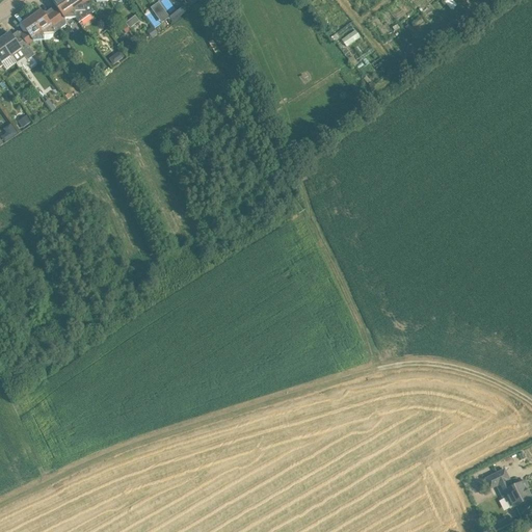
[(59,24),(57,25),(60,29),(65,25),(65,19),(75,19),(75,12),(65,0),(55,0),(56,0),(53,2),(55,6),(55,7),(56,9),(52,12),(59,24)]
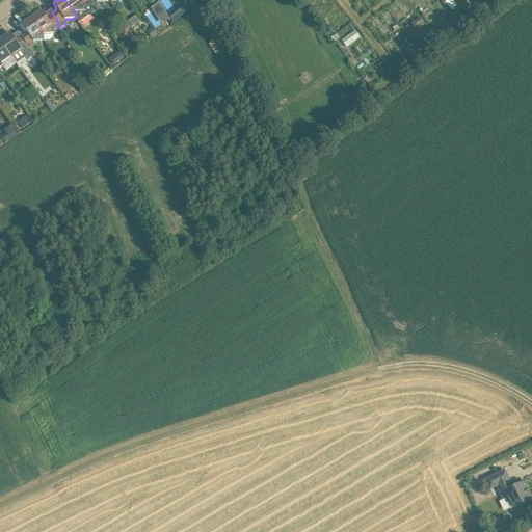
[(65,0),(75,12),(75,14),(76,19),(79,23),(87,17),(86,4),(90,1),(89,0),(65,0)]
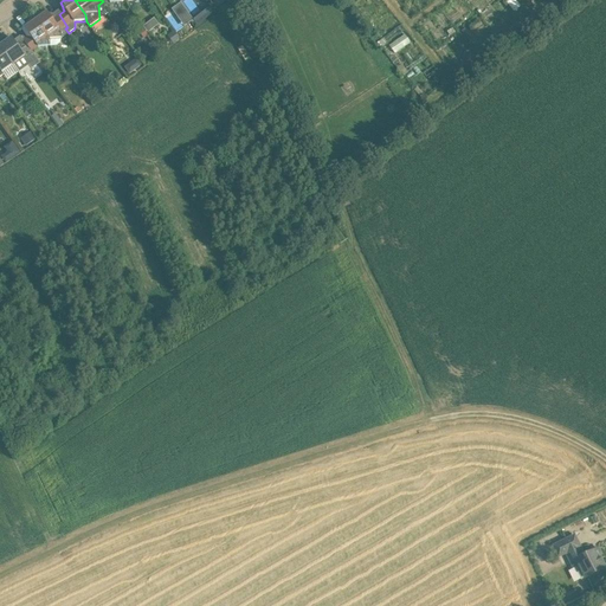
[(210,6),(201,13),(206,19),(214,12),(210,6)]
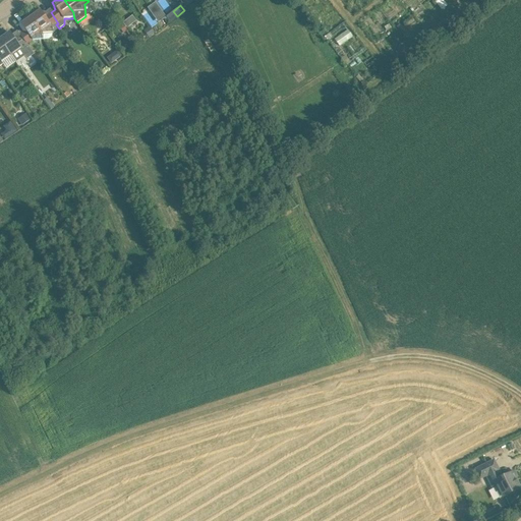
[(33,12),(29,14),(43,34),(43,40),(47,40),(49,39),(51,38),(52,36),(53,33),(59,29),(56,24),(58,23),(51,12),(46,16),(46,15),(44,13),(43,14),(41,10),(38,13),(37,11),(33,12)]
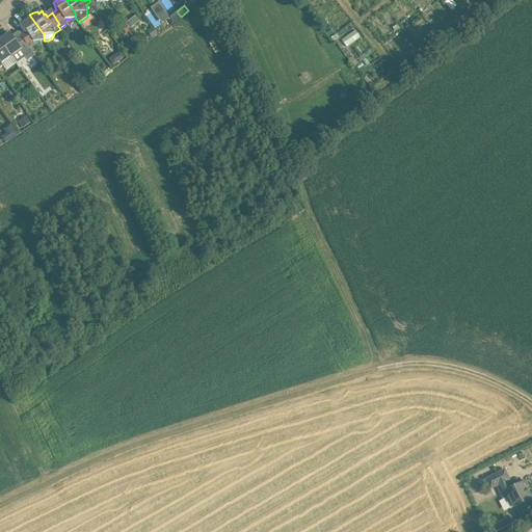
[(22,30),(19,33),(28,46),(29,45),(33,42),(34,42),(44,41),(44,34),(29,15),(26,18),(24,21),(24,22),(25,23),(22,25),(24,28),(22,30)]
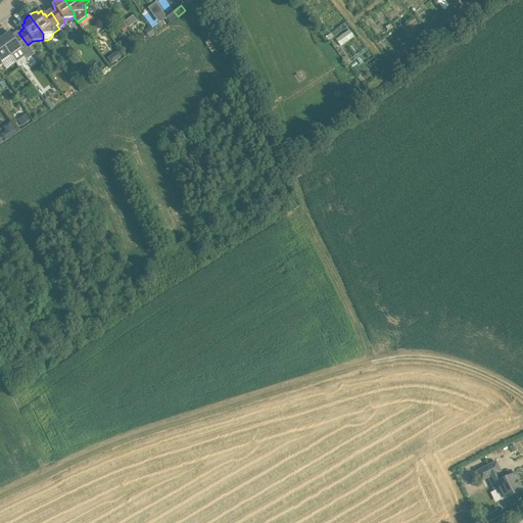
[(128,19),(125,21),(128,27),(138,19),(134,14),(131,17),(130,16),(127,18),(128,19)]
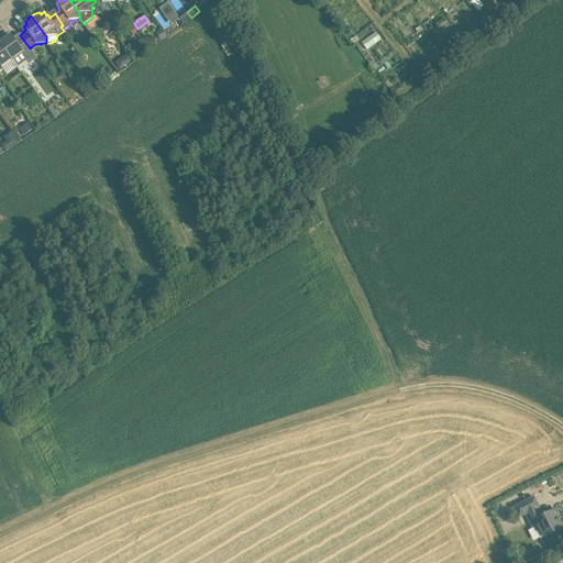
[(128,29),(133,36),(139,33),(133,25),(128,29)]
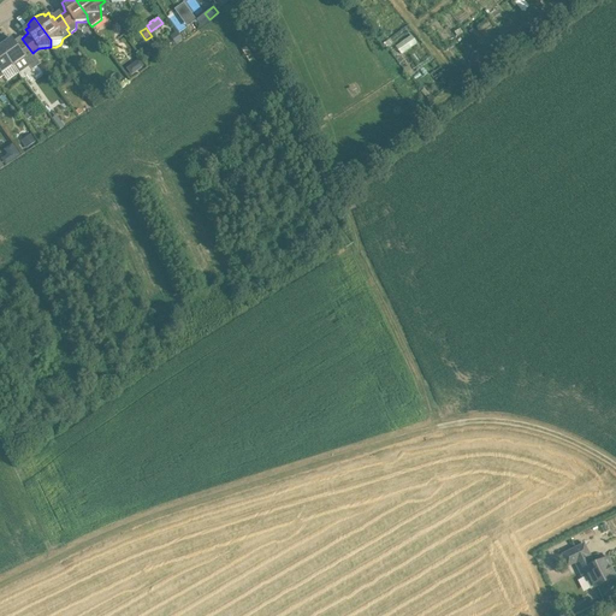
[(170,36),(175,45),(182,39),(177,31),(170,36)]
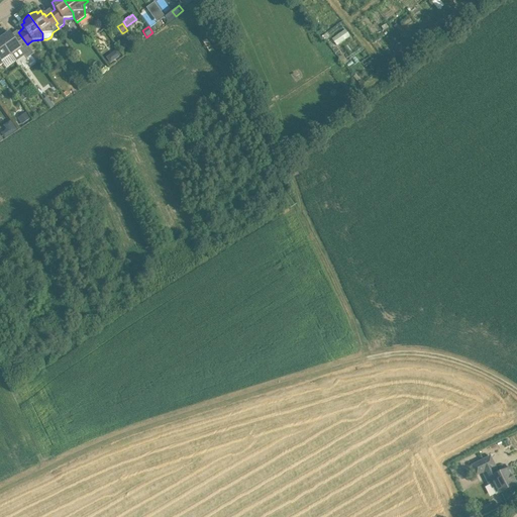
[(73,32),(69,27),(62,31),(66,37),(73,32)]
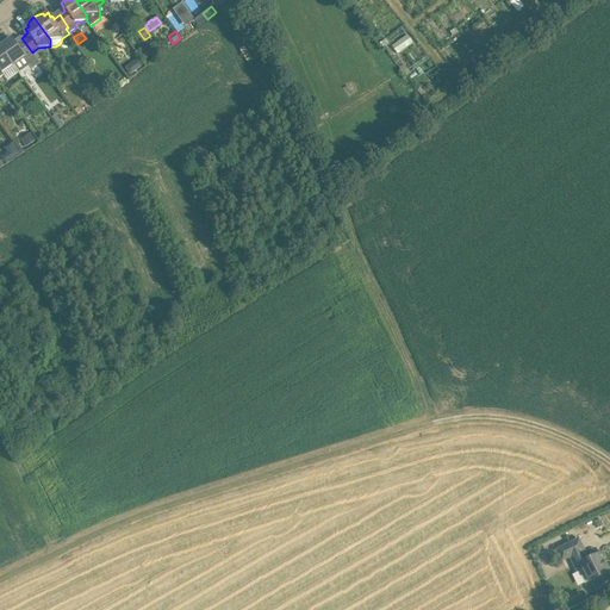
[(2,39),(0,41),(0,45),(13,64),(24,57),(32,69),(39,63),(20,36),(14,41),(12,38),(5,43),(2,39)]
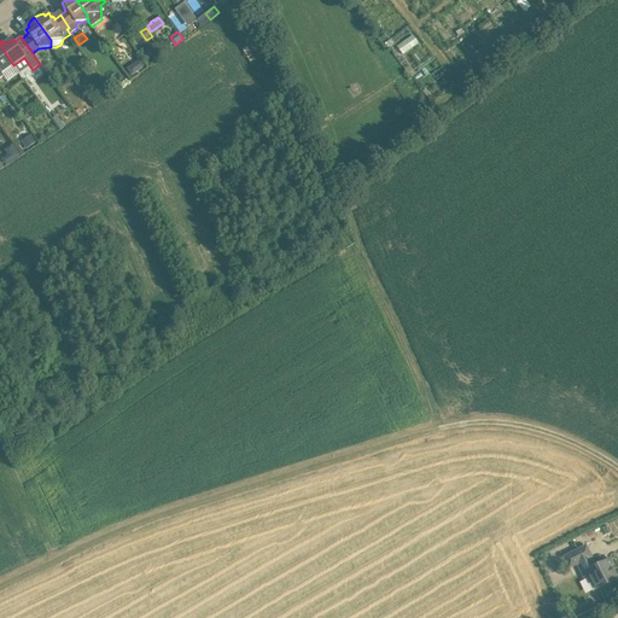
[(413,36),(396,45),(400,53),(417,45),(413,36)]
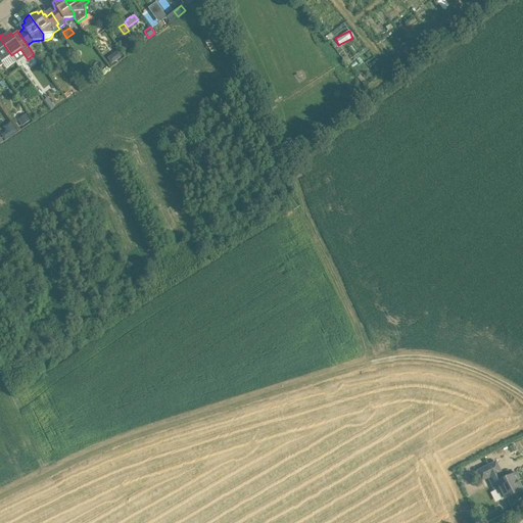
[(215,37),(221,47),(225,45),(221,34),(220,34),(215,37)]
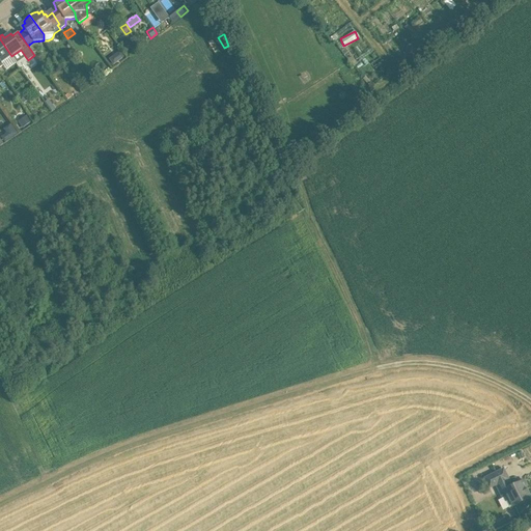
[(0,67),(3,65),(2,63),(11,56),(0,39),(0,67)]
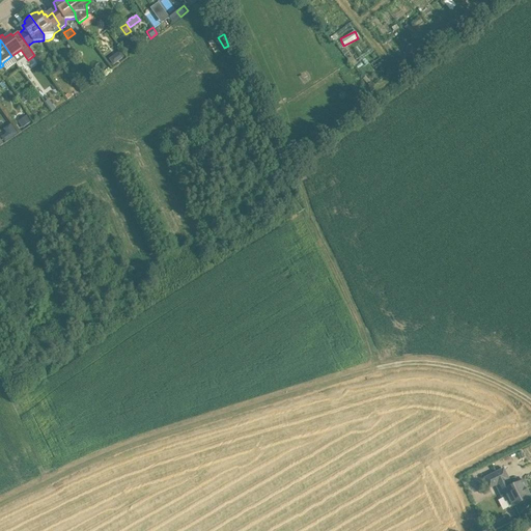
[(207,44),(215,54),(220,51),(213,40),(207,44)]
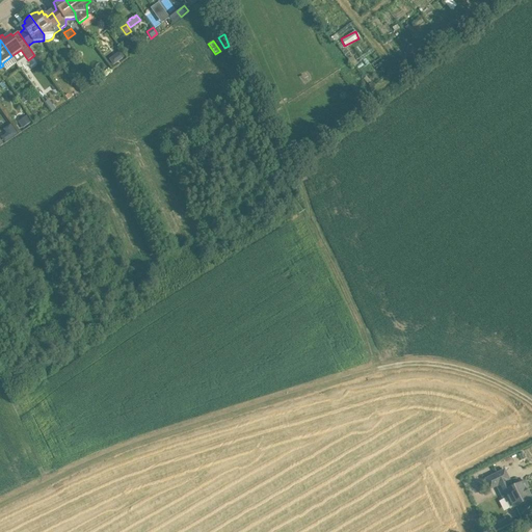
[(24,92),(18,97),(23,104),(29,100),(24,92)]
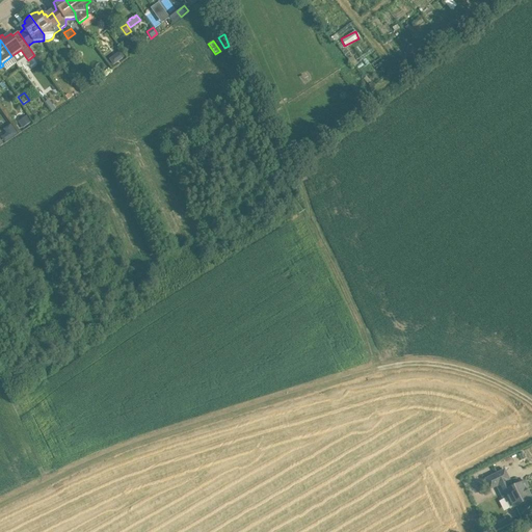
[(49,100),(45,103),(51,110),(54,107),(49,100)]
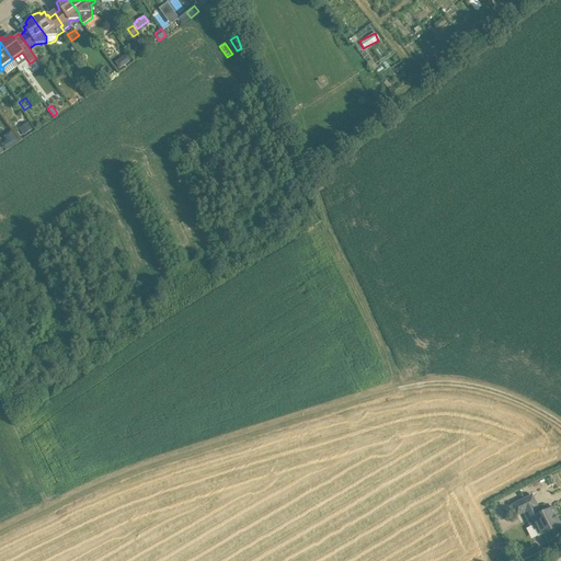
[(36,116),(32,119),(36,126),(41,122),(36,116)]
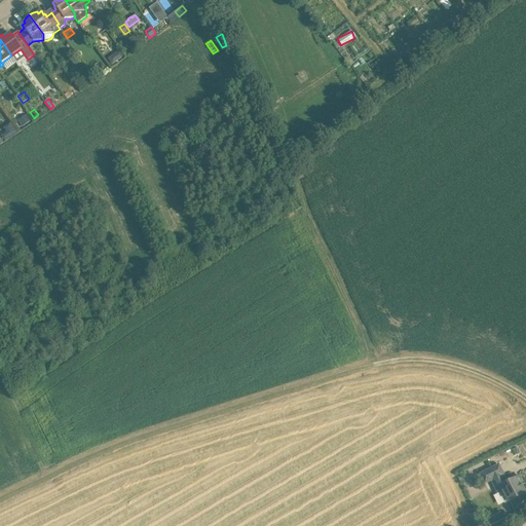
[(27,114),(19,119),(23,125),(31,120),(27,114)]
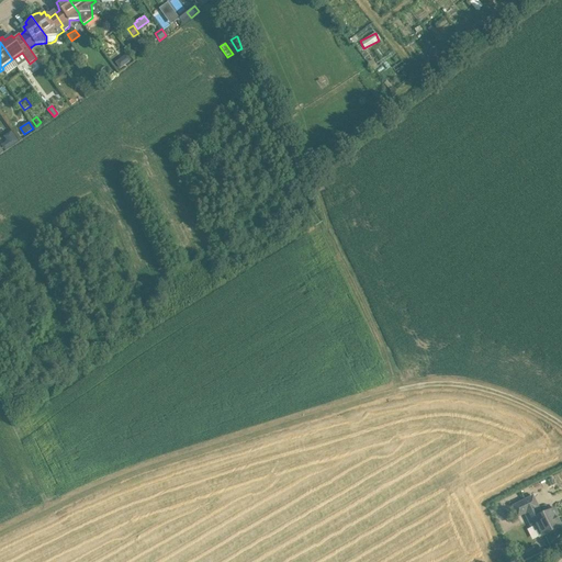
[(14,136),(8,141),(12,147),(20,142),(14,136)]
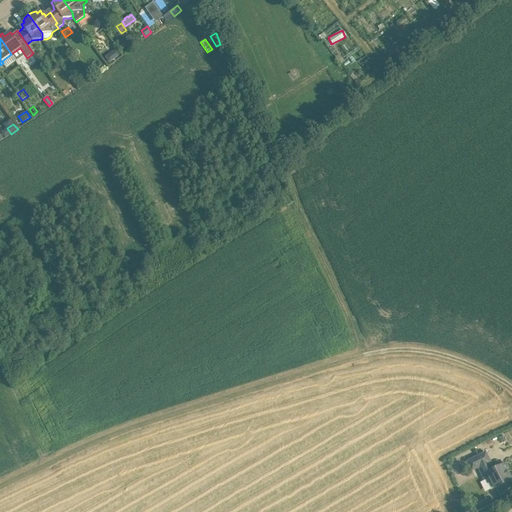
[(472,471),(478,468),(484,480),(486,480),(491,491),(495,489),(503,485),(511,480),(506,470),(505,470),(502,465),(492,470),(488,462),(490,462),(485,453),(467,462),(472,471)]
